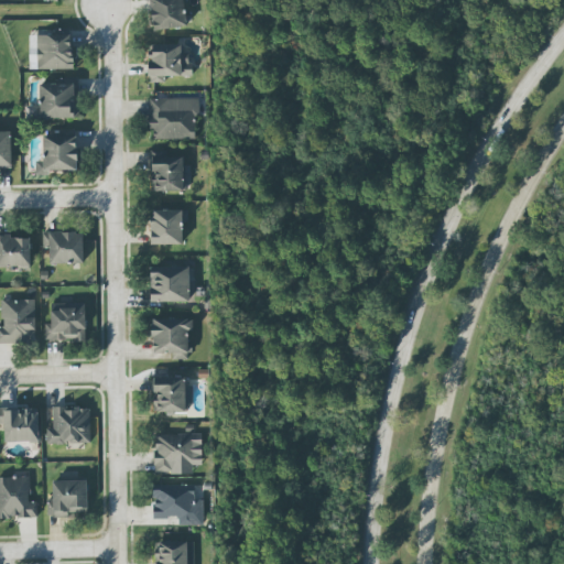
[(149,0),(154,31),(187,26),(183,0),(149,0)]
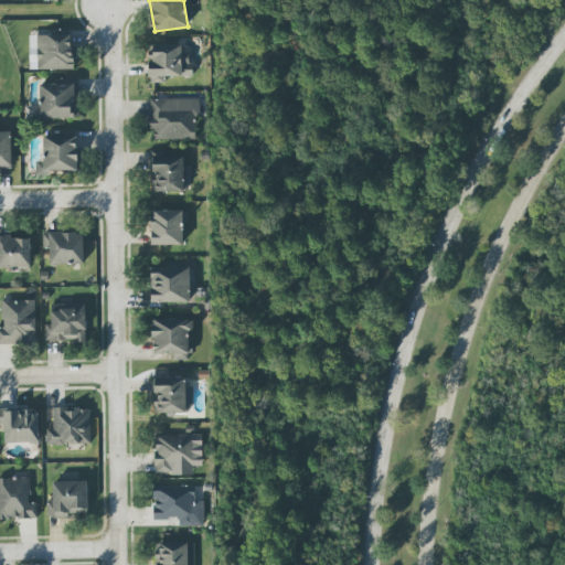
[(73,70),(72,34),(30,34),(30,70),(73,70)]
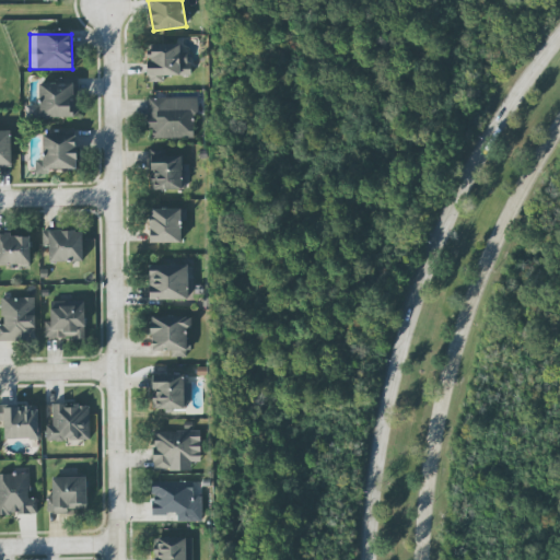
[(190,76),(189,51),(181,51),(181,44),(148,45),(149,82),(164,81),(164,77),(190,76)]
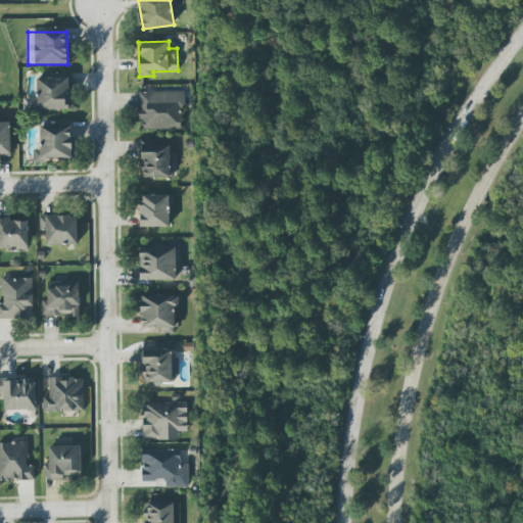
[(38,110),(72,109),(70,82),(74,82),(73,72),(53,73),(53,78),(37,78),(38,110)]
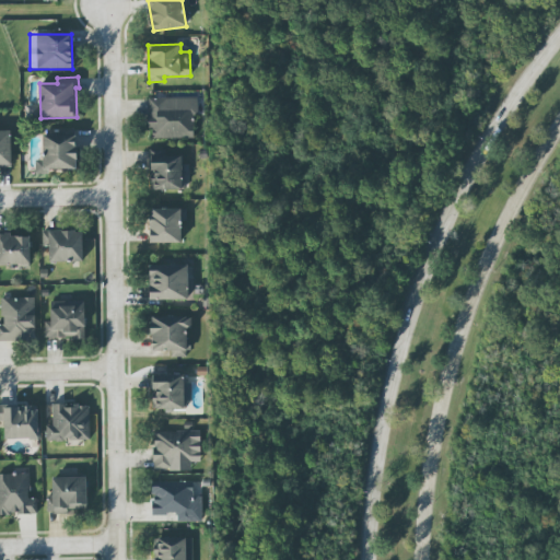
[(194,139),(194,114),(199,114),(199,97),(149,96),(148,129),(152,129),(152,138),(194,139)]
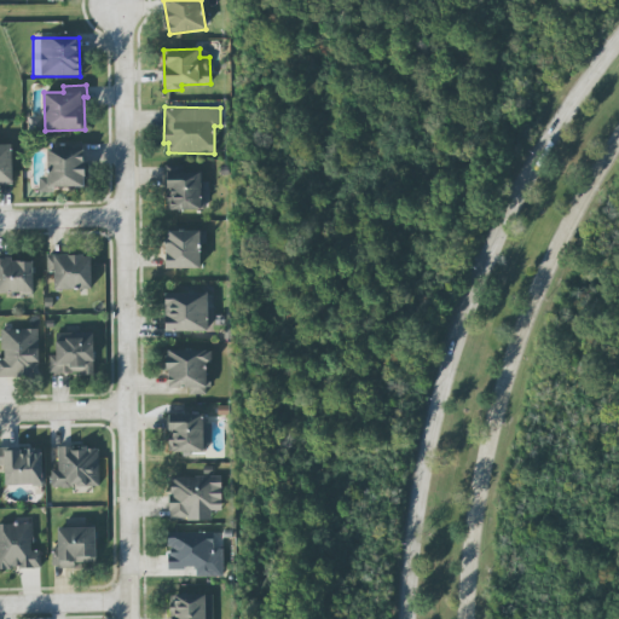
[(12,144),(0,144),(0,184),(13,184),(12,144)]
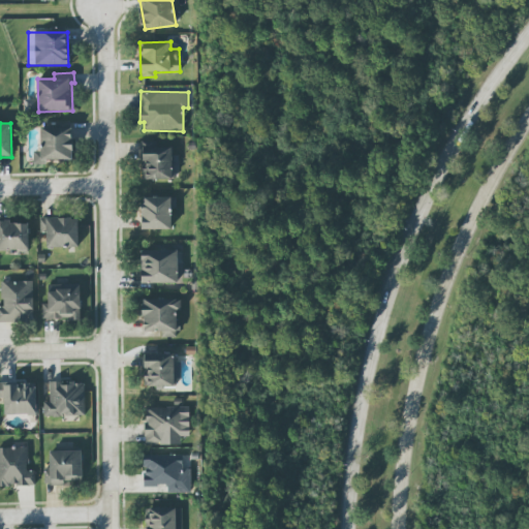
[(40,151),(34,151),(34,164),(45,164),(45,159),(72,160),(73,127),(41,126),(40,151)]
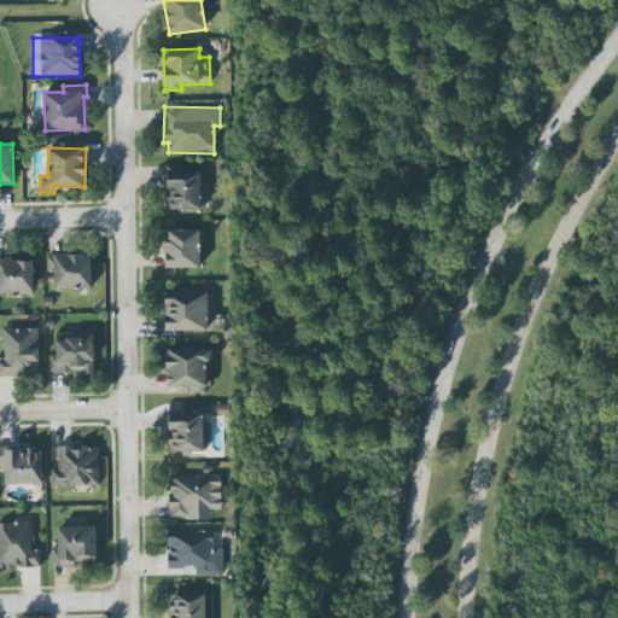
[(208,181),(200,181),(200,170),(167,170),(167,210),(207,210),(208,181)]
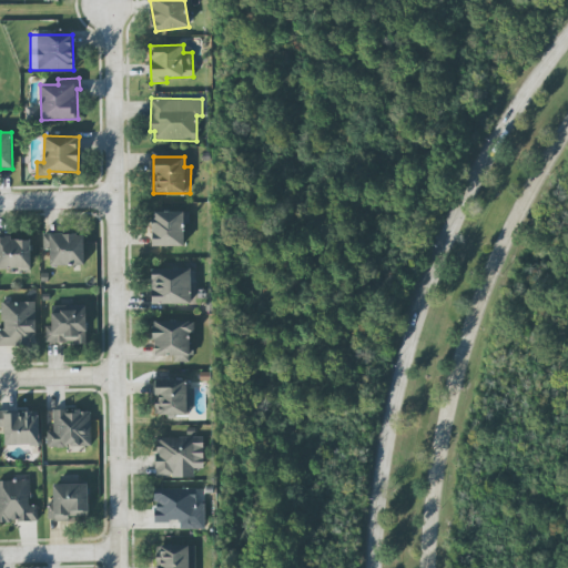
[(186,246),(186,212),(153,211),(152,246),(186,246)]
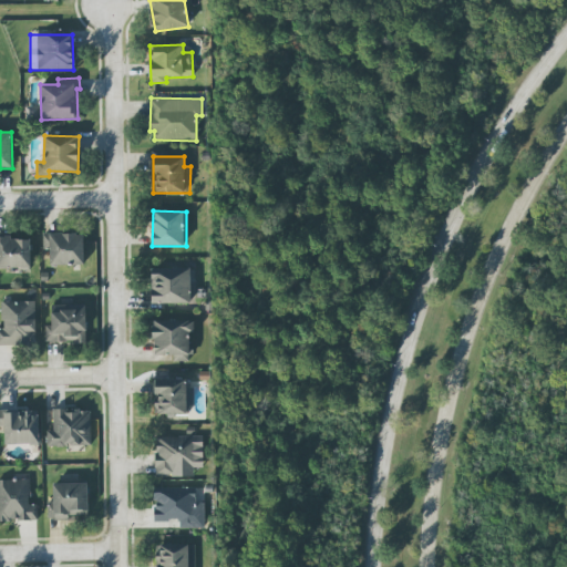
[(43,235),(43,249),(50,249),(50,266),(84,265),(83,234),(43,235)]
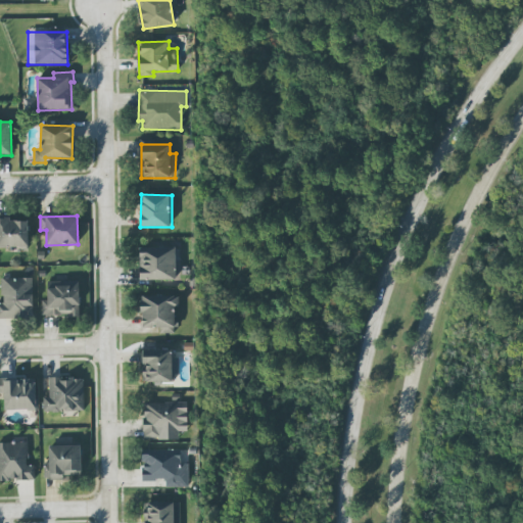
[(29,220),(0,220),(0,247),(29,247),(29,220)]
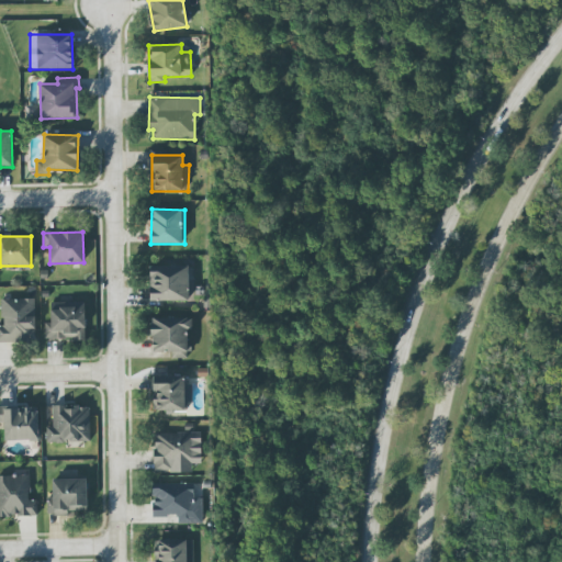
[(150,301),(189,300),(188,266),(149,267),(150,301)]
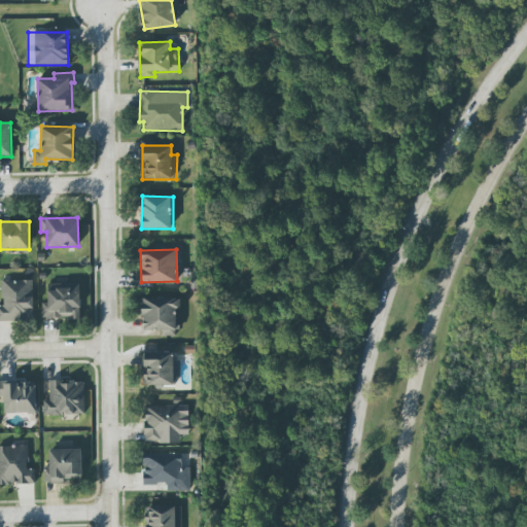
[(0,321),(34,320),(33,280),(2,281),(2,306),(0,305),(0,321)]
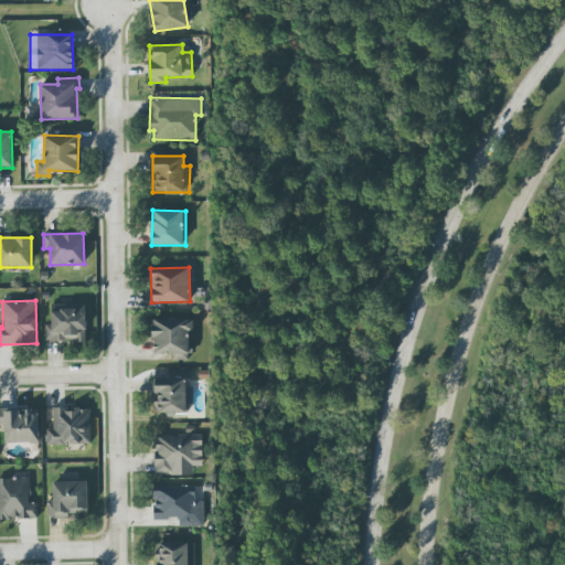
[(86,305),(52,304),(52,324),(46,324),(45,341),(86,341),(86,305)]
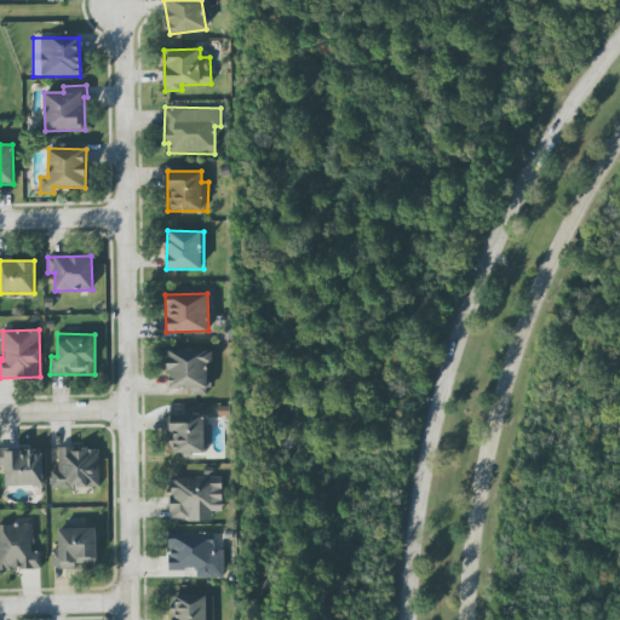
[(167,391),(210,391),(210,350),(167,350),(167,391)]
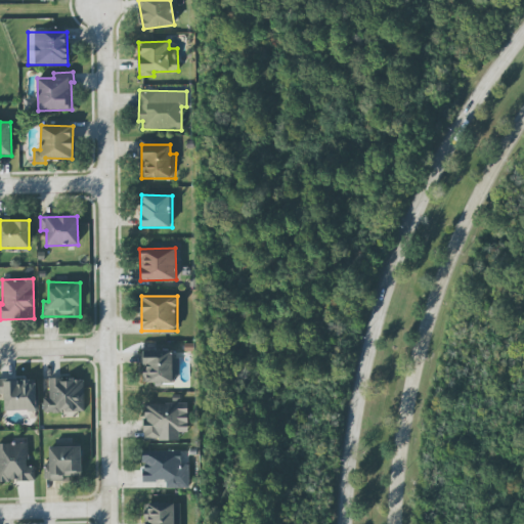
[(172,350),(141,350),(142,383),(173,382),(172,350)]
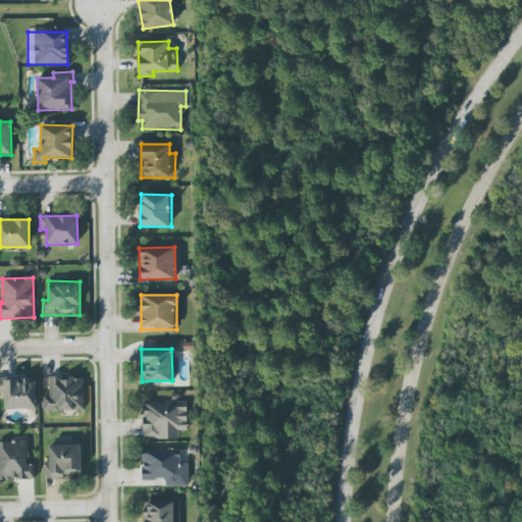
[(85,410),(84,376),(49,377),(49,397),(44,397),(44,411),(85,410)]
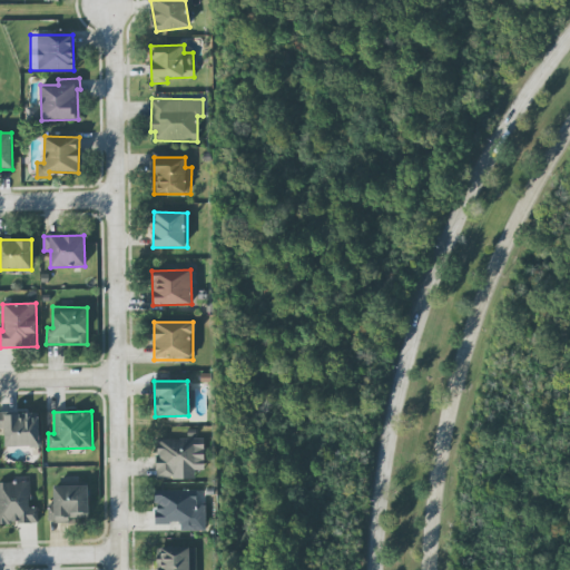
[(40,446),(39,412),(0,413),(0,429),(5,429),(5,448),(40,446)]
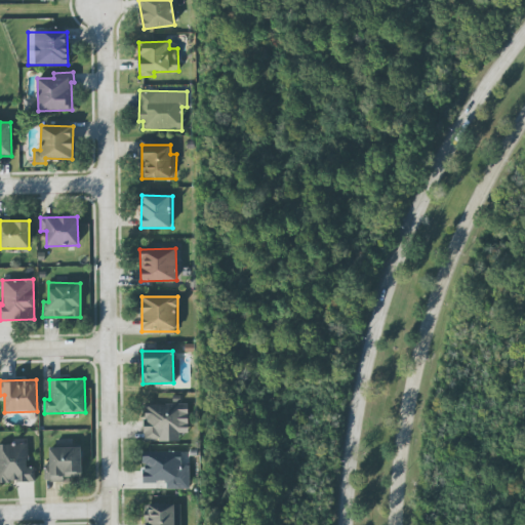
[(189,433),(188,404),(144,405),(145,441),(180,440),(179,434),(189,433)]
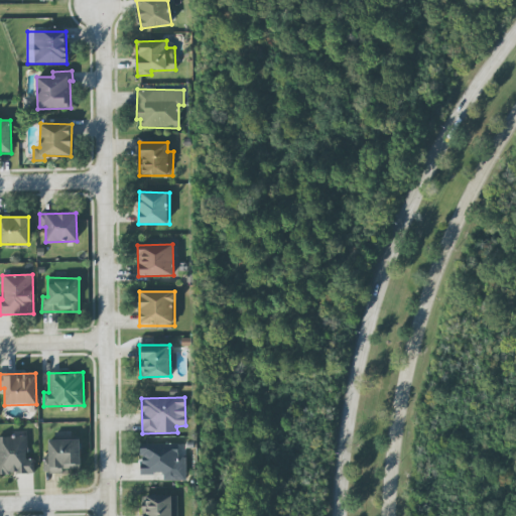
[(0,474),(34,474),(34,460),(28,460),(27,436),(0,436),(0,474)]
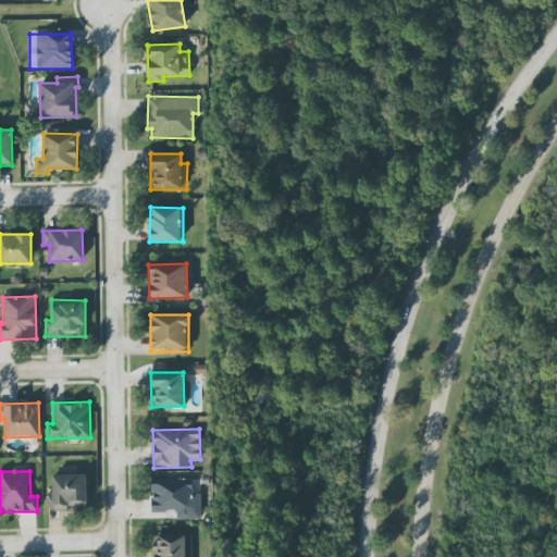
[(86,474),(52,475),(52,493),(48,493),(48,510),(67,510),(66,507),(87,506),(86,474)]
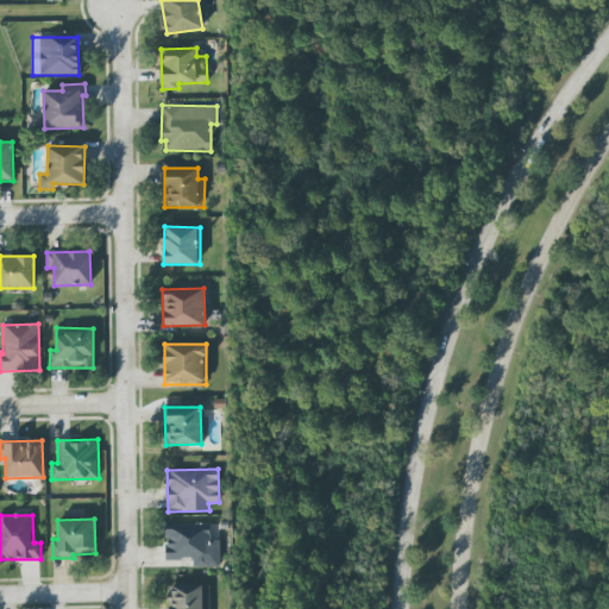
[(165,560),(193,559),(193,567),(220,567),(220,540),(211,540),(211,523),(165,525),(165,560)]
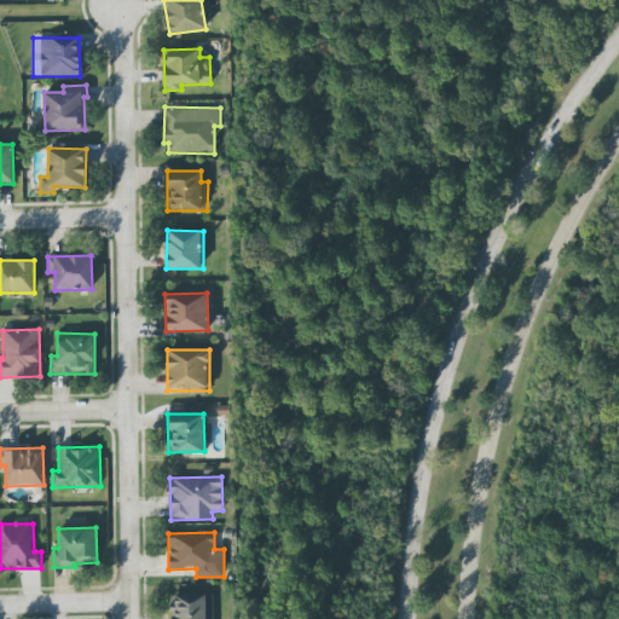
[(213,618),(214,594),(171,595),(169,618),(213,618)]
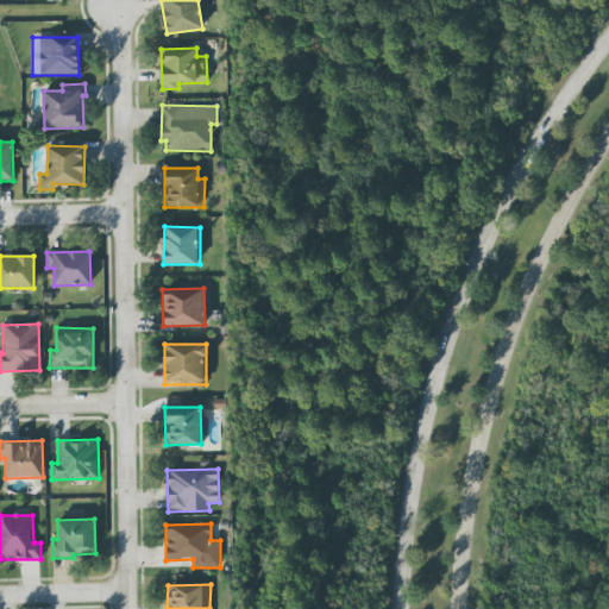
All buildings are outlined.
